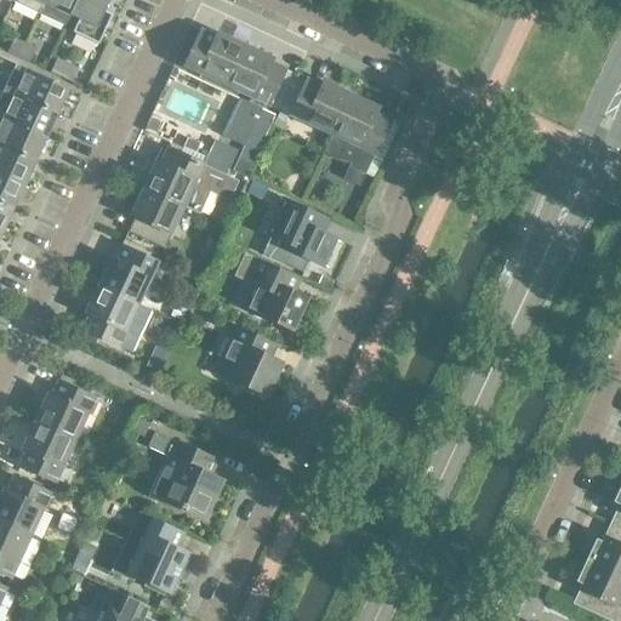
[(39,13),(44,0),(12,0),(12,1),(39,13)]
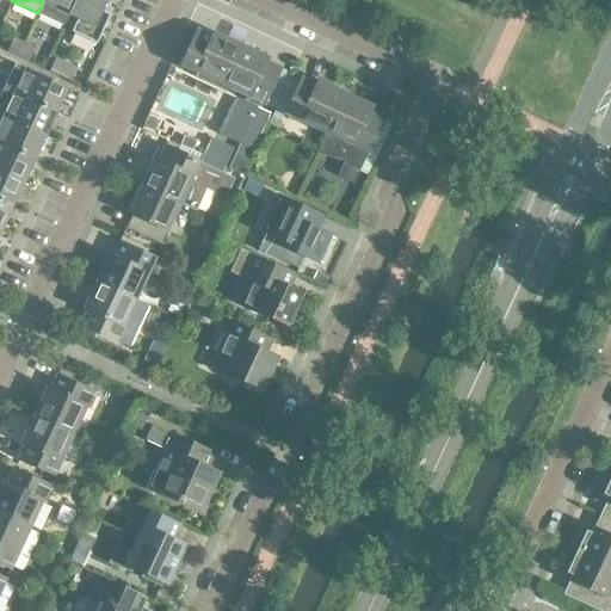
[(63,26),(68,16),(75,0),(43,0),(38,13),(63,26)]
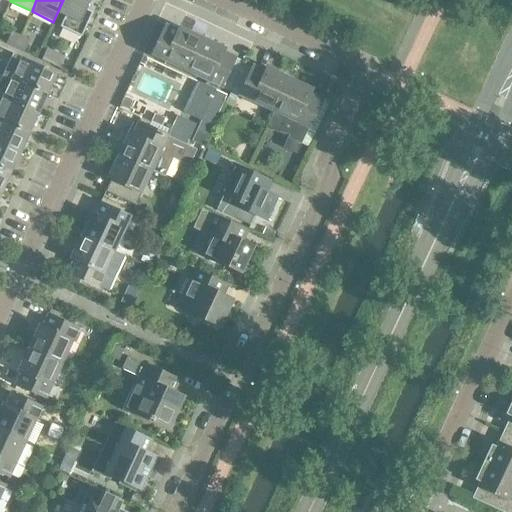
[(90,0),(63,0),(57,13),(65,16),(60,27),(81,37),(92,12),(86,9),(90,0)]
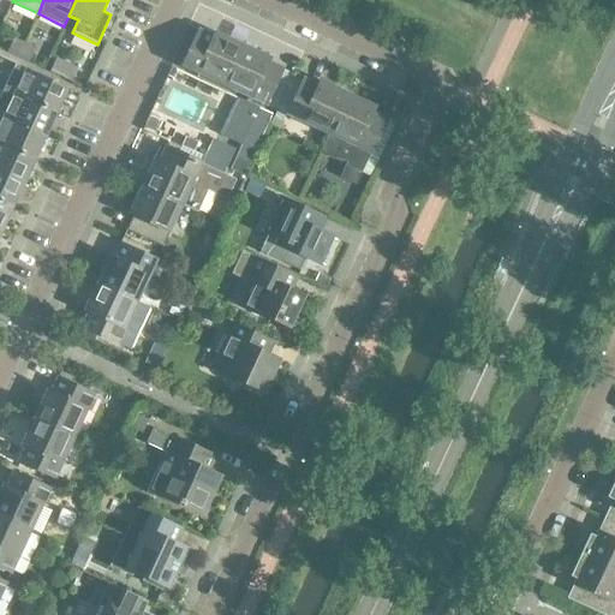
[(225,85),(243,46),(215,33),(214,36),(212,36),(201,31),(202,31),(190,25),(174,59),(184,64),(183,66),(225,85)]
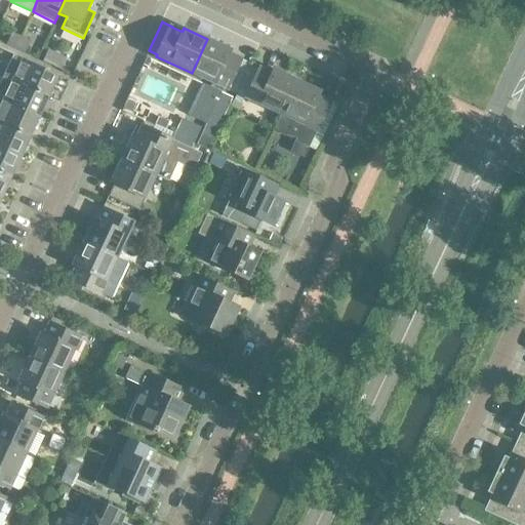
[(15,48),(21,37),(11,33),(6,44),(15,48)]
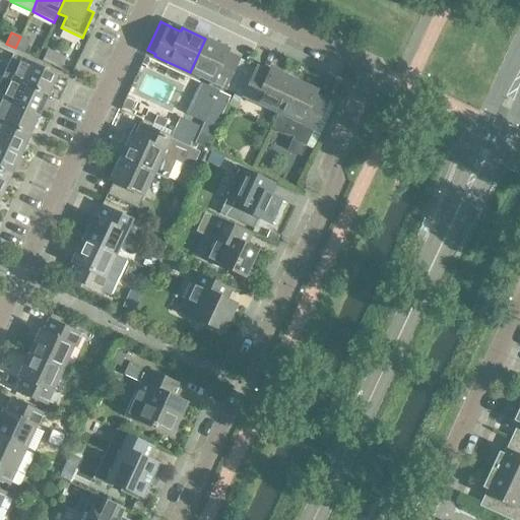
[(29,41),(20,37),(15,48),(24,53),(29,41)]
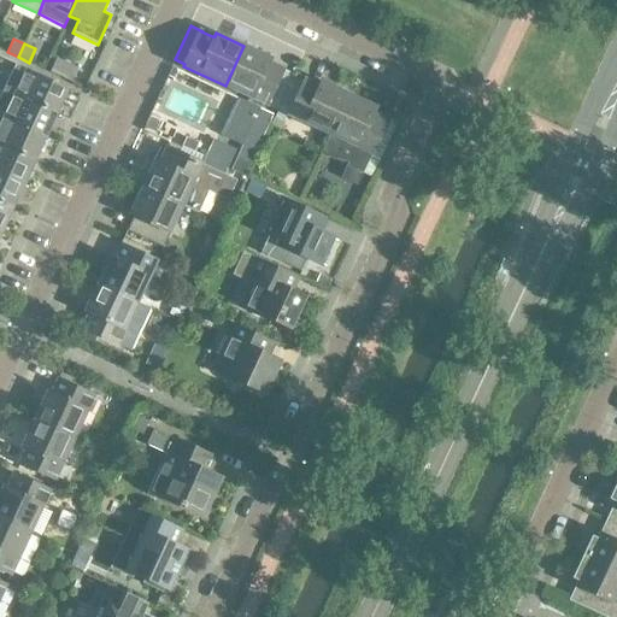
[(271,59),(244,46),(225,86),(277,110),(294,74),(293,74),(281,68),(281,69),(270,64),(271,63),(269,63),(271,59)]
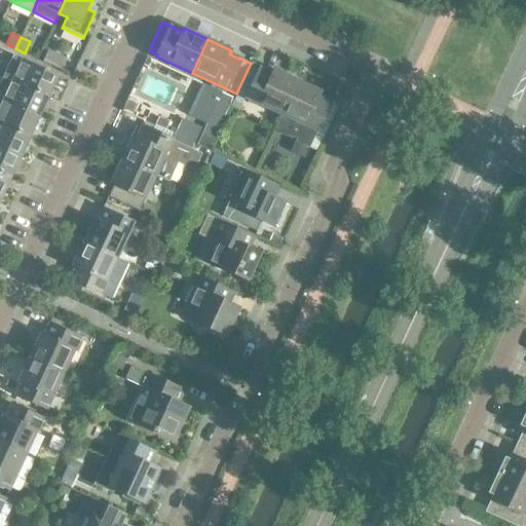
[(42,62),(61,70),(66,58),(48,49),(42,62)]
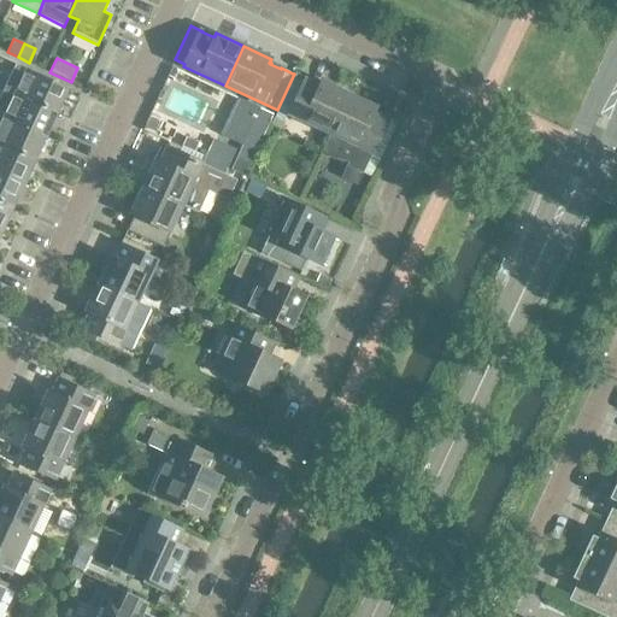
[(69,88),(25,69),(16,64),(5,88),(54,111),(57,112),(69,88)]
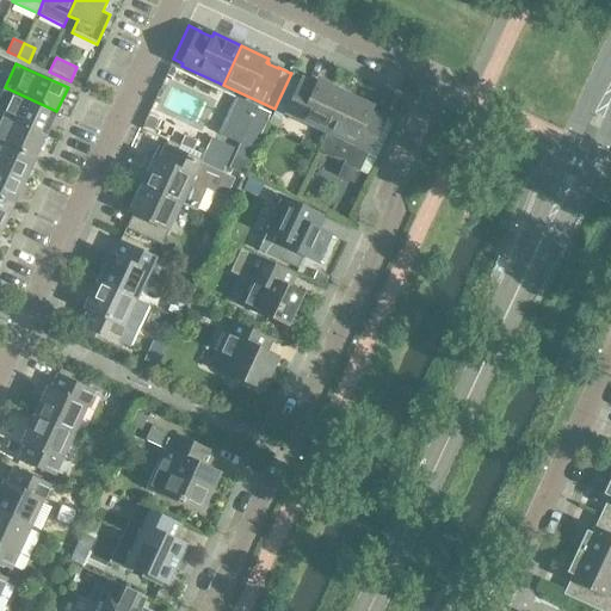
[(320,150),(321,148),(346,94),(318,81),(316,85),(314,84),(314,86),(303,81),(304,79),(302,79),(301,80),(291,75),(292,74),(291,73),(275,109),(269,123),(278,128),(285,113),(327,134),(319,149),(320,150)]
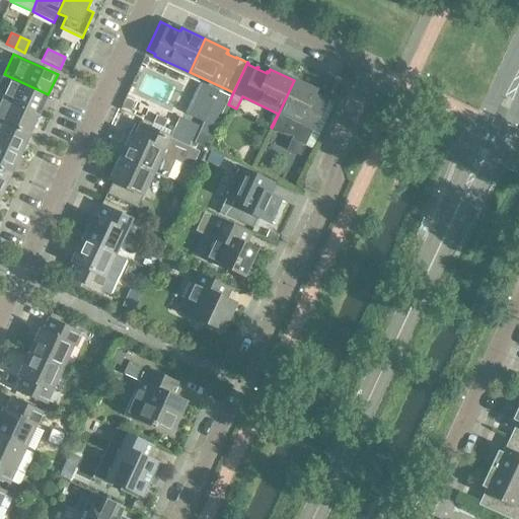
[(48,94),(46,93),(4,74),(0,81),(0,96),(39,115),(48,94)]
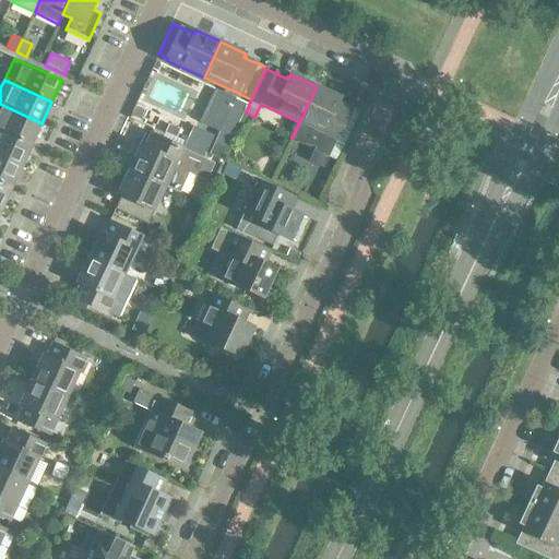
[(341,102),(339,100),(341,97),(317,86),(294,135),(296,138),(298,139),(301,141),(305,143),(307,144),(310,144),(312,145),(316,145),(309,162),(323,168),(329,157),(336,161),(360,110),(349,106),(349,107),(340,103),(341,102)]
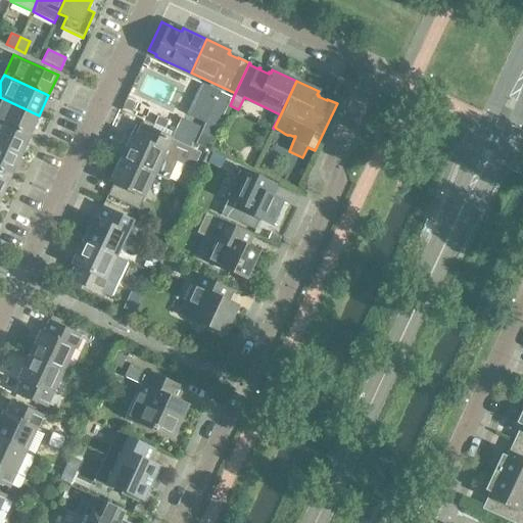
[(199,135),(209,139),(229,97),(219,92),(199,135)]
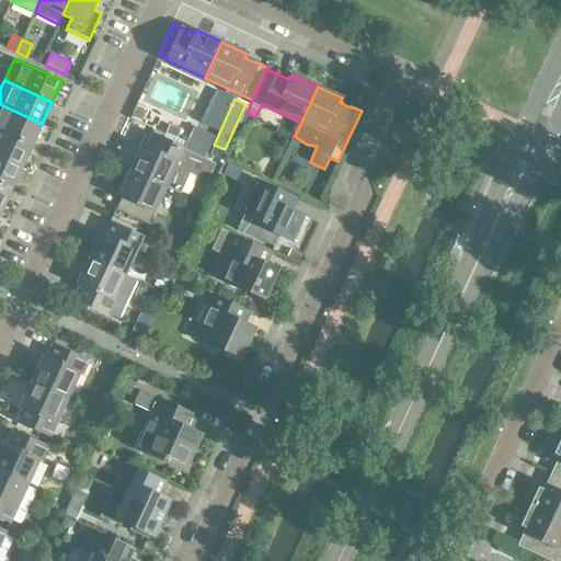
[(32,146),(42,124),(0,104),(0,130),(29,145),(32,146)]
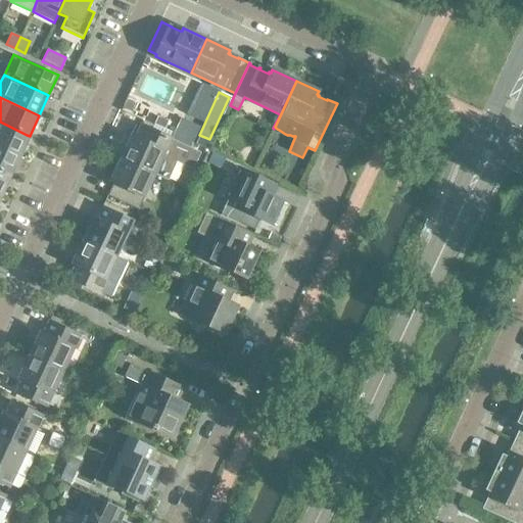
[(168,122),(157,116),(153,125),(164,130),(168,122)]
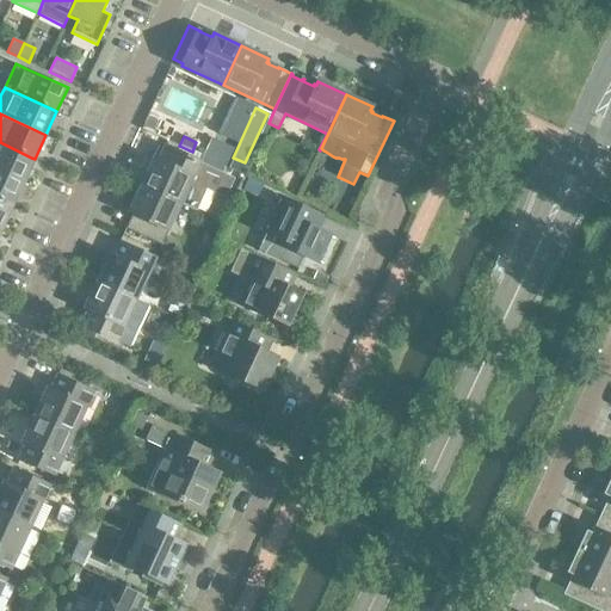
[(35,159),(31,158),(0,142),(0,171),(24,183),(35,159)]
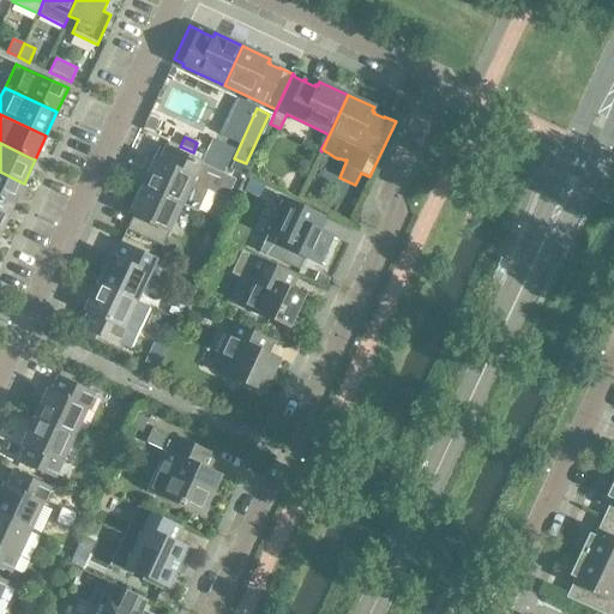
[(235,180),(200,163),(164,146),(158,161),(155,158),(143,185),(198,210),(208,190),(227,199),(235,180)]
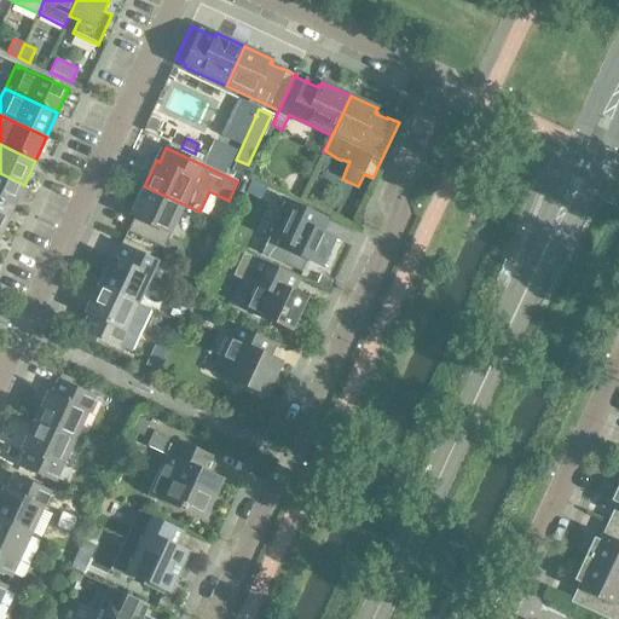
[(12,209),(24,185),(0,173),(0,202),(10,208),(12,209)]
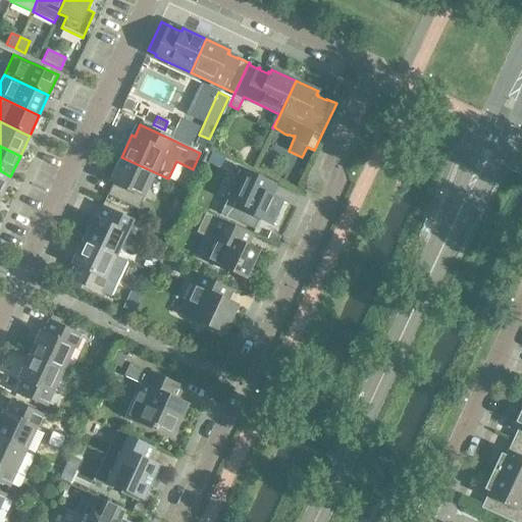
[(212,152),(207,162),(220,168),(225,158),(212,152)]
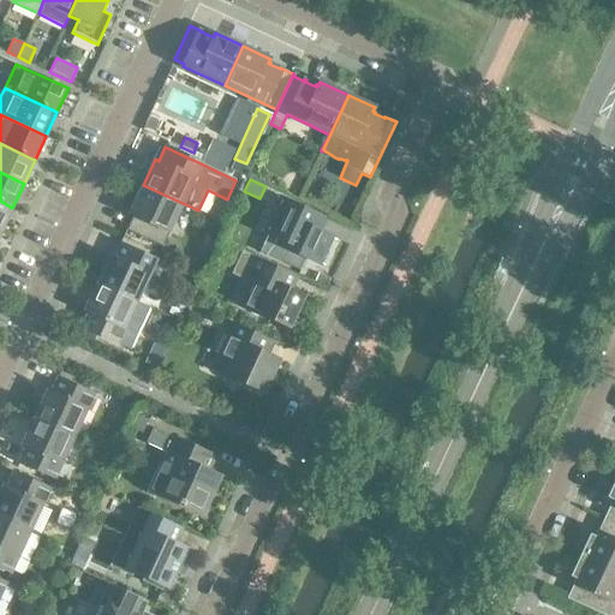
[(197,213),(198,210),(143,185),(129,214),(133,216),(132,218),(127,228),(127,227),(126,230),(162,246),(181,206),(197,213)]
